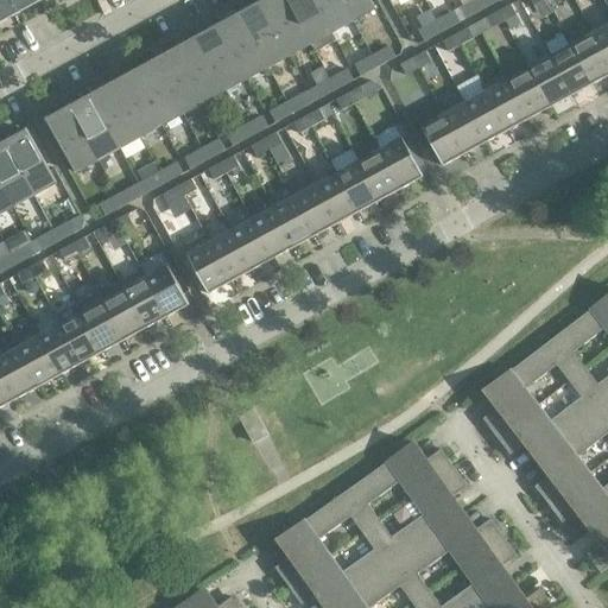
[(0,0),(0,16),(14,8),(10,0),(0,0)]
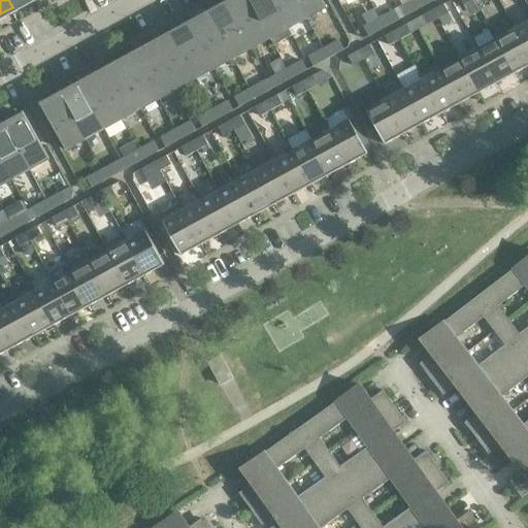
[(270,39),(249,0),(233,0),(227,3),(252,50),(270,39)]
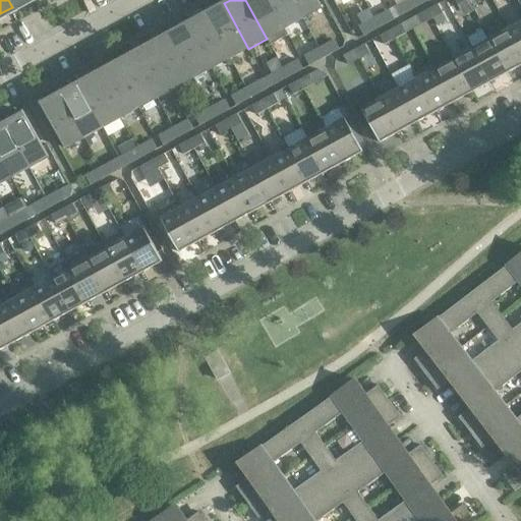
[(285,29),(269,0),(245,0),(267,39),(285,29)]
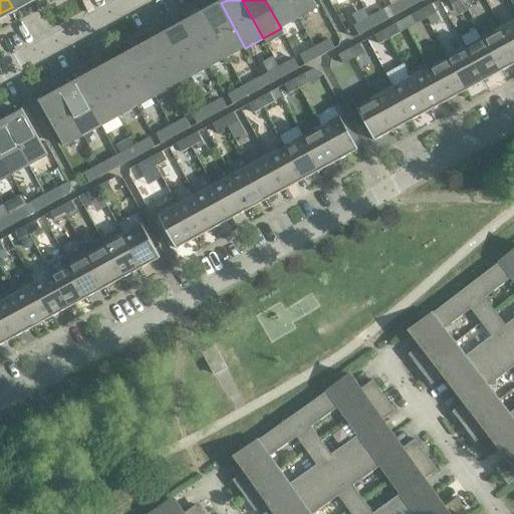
[(299,18),(288,0),(265,0),(281,28),(299,18)]
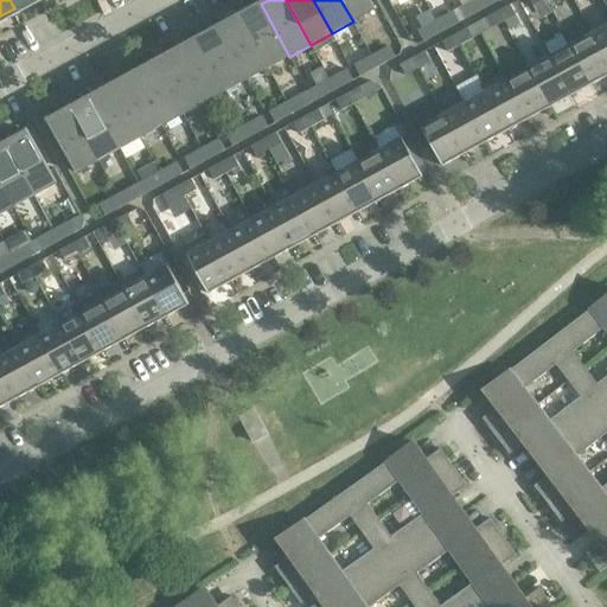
[(375,10),(369,0),(340,0),(353,21),(375,10)]
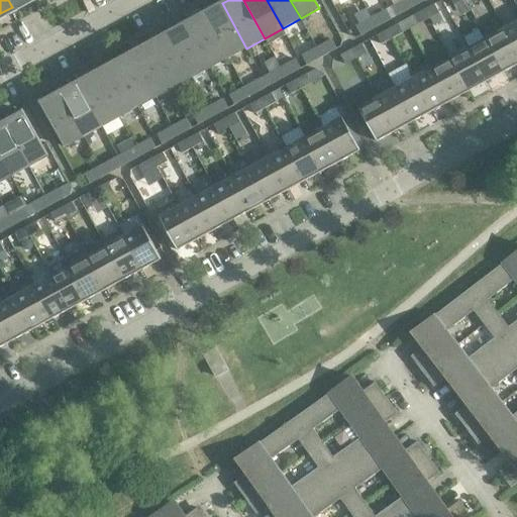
[(412,8),(407,0),(405,0),(395,6),(400,15),(412,8)]
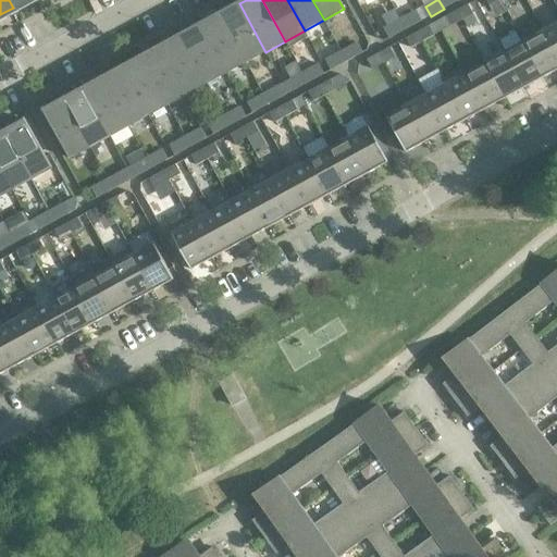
[(265,52),(239,3),(220,14),(246,62),(265,52)]
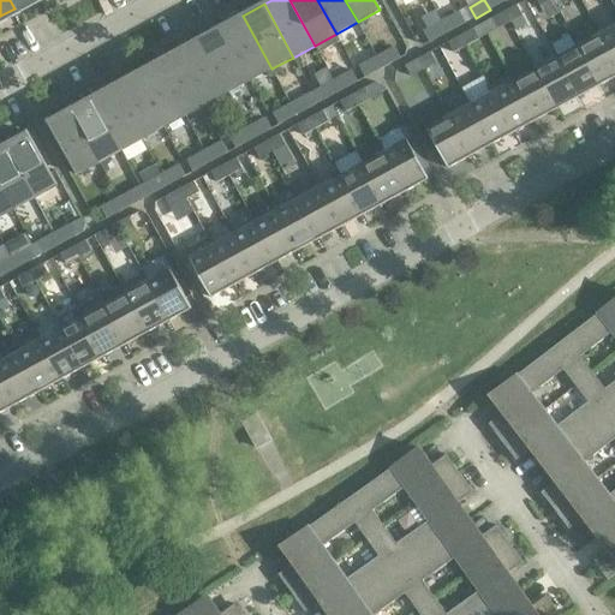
[(523,17),(517,6),(505,12),(509,23),(523,17)]
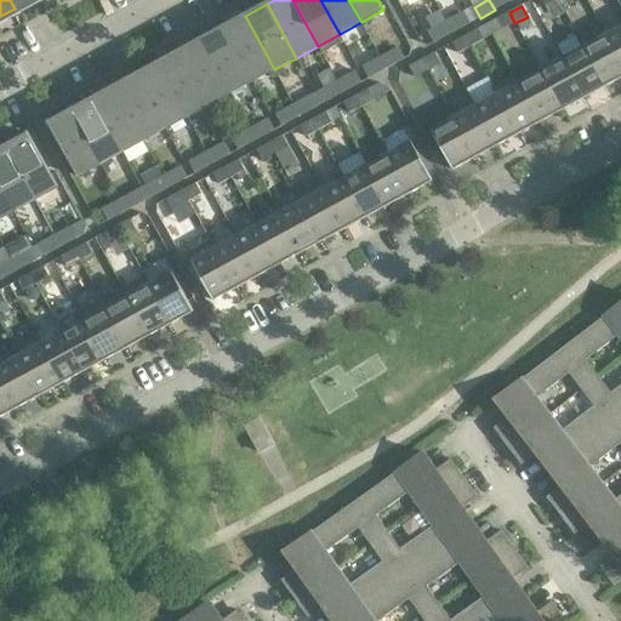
[(514,23),(510,12),(496,20),(502,30),(514,23)]
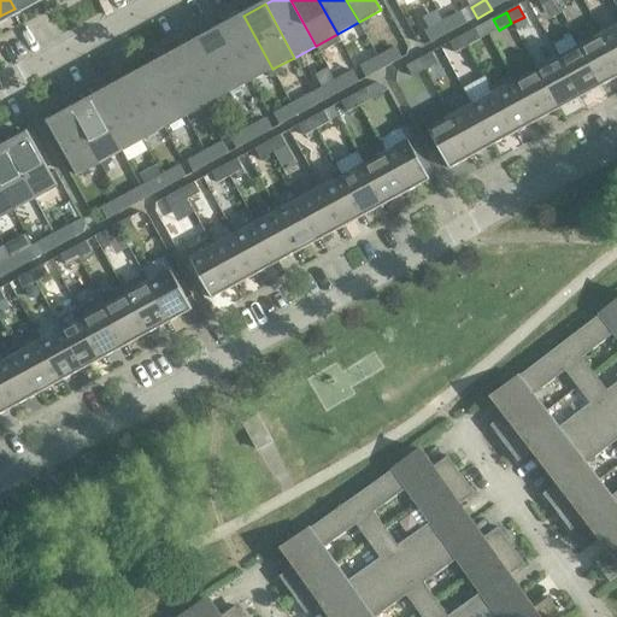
[(458,15),(442,22),(448,34),(464,25),(458,15)]
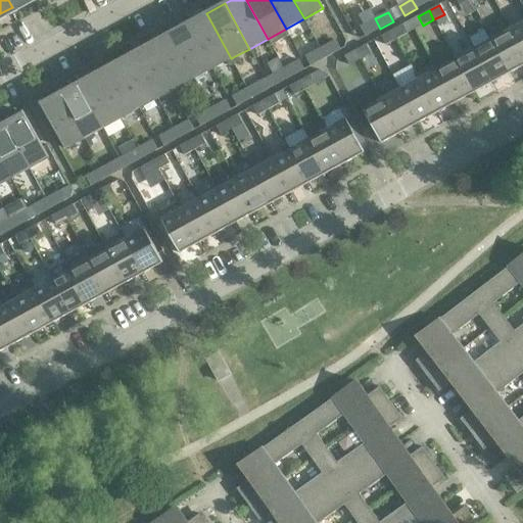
[(231,58),(206,13),(205,14),(208,19),(191,30),(212,68),(231,58)]
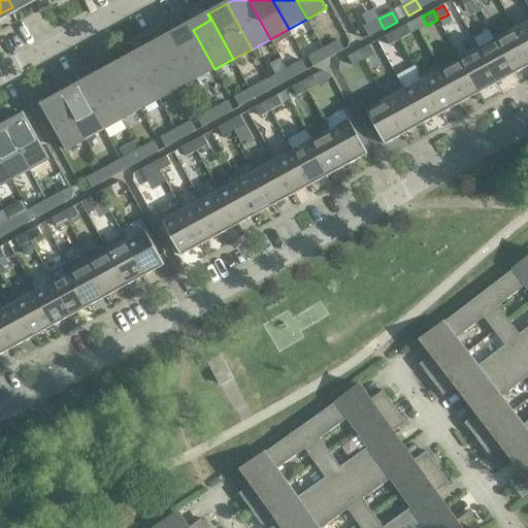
[(384,29),(378,19),(366,26),(371,35),(384,29)]
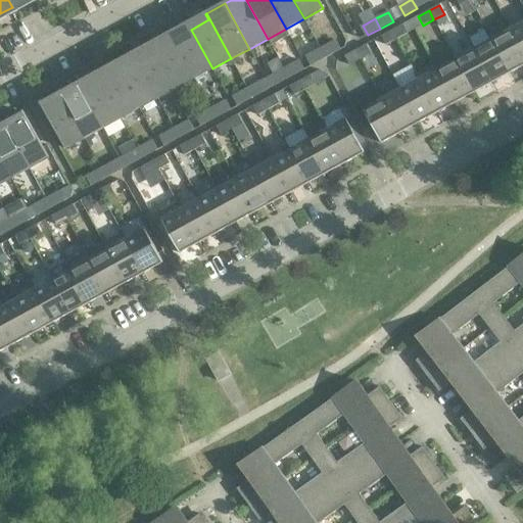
[(522,22),(511,30),(522,52),(522,22)]
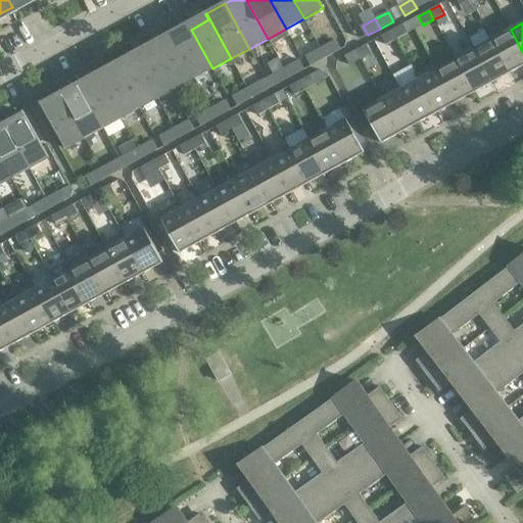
[(408,34),(402,25),(392,31),(397,40),(408,34)]
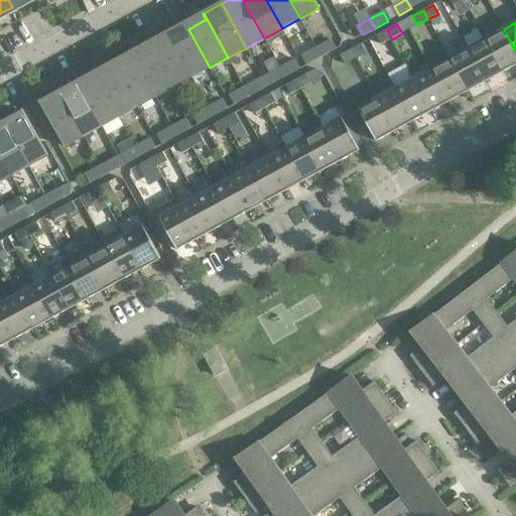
[(210,68),(188,29),(170,38),(191,78),(210,68)]
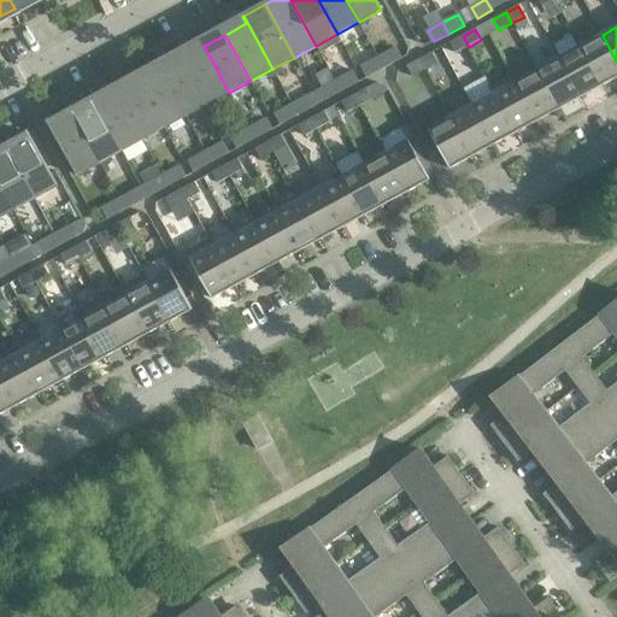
[(616,62),(603,35),(581,47),(603,87),(613,80),(613,78),(616,76),(616,62)]
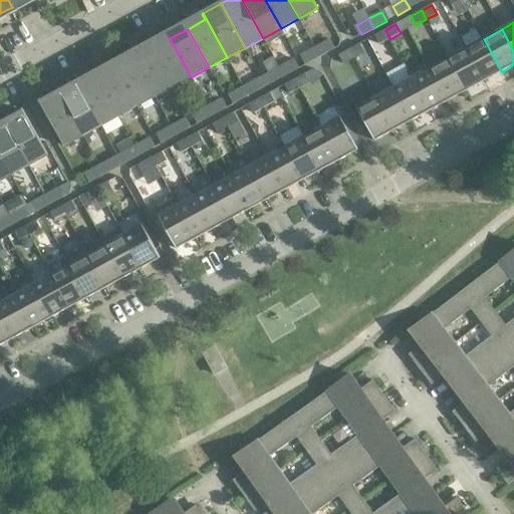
[(391,39),(386,30),(374,35),(379,44),(391,39)]
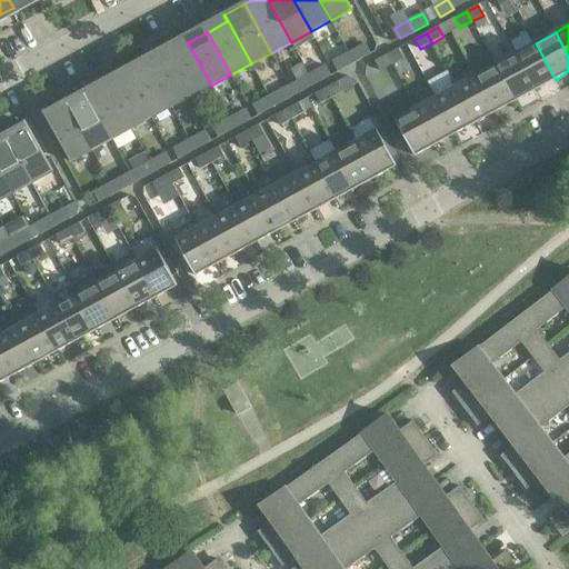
[(211,86),(188,42),(168,53),(191,97),(211,86)]
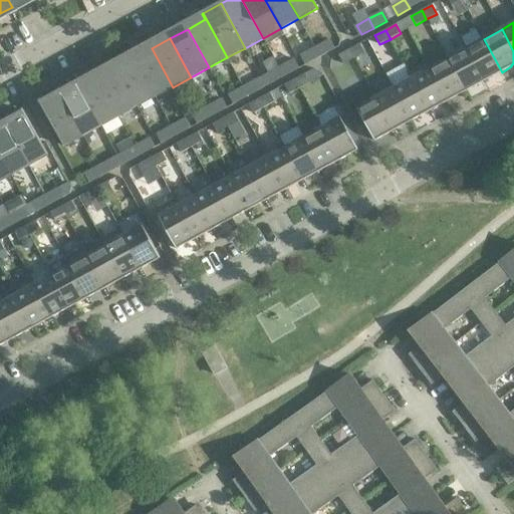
[(502,72),(484,39),(466,49),(484,81),(493,76),(493,75),(497,73),(498,74),(502,72)]
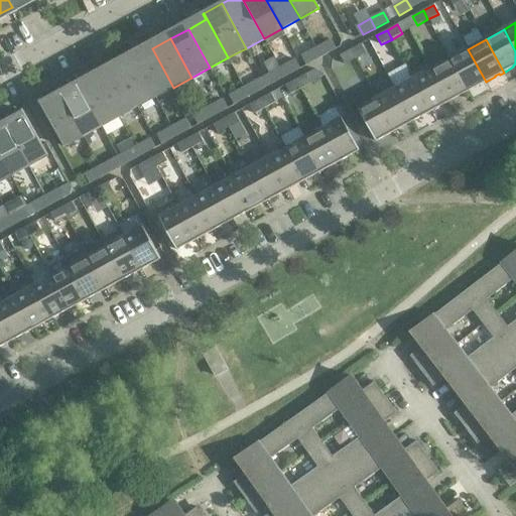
[(329,41),(316,48),(321,57),(334,50),(329,41)]
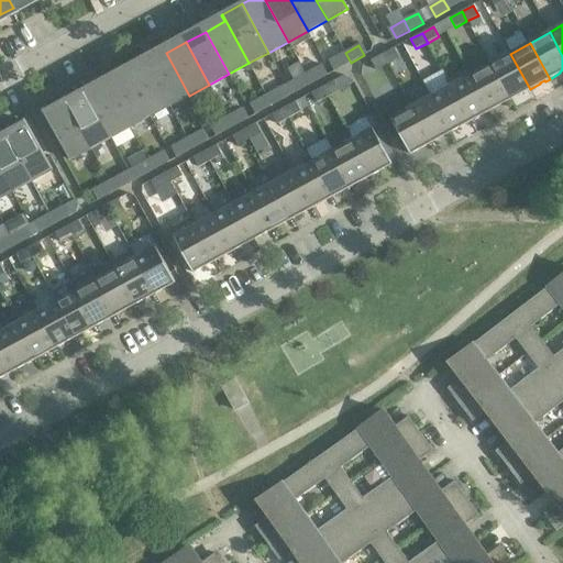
[(399,58),(394,48),(383,54),(388,64),(399,58)]
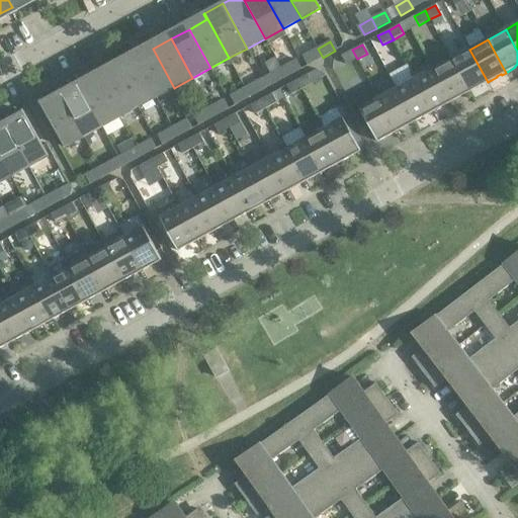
[(174,88),(153,49),(135,59),(157,98),(174,88)]
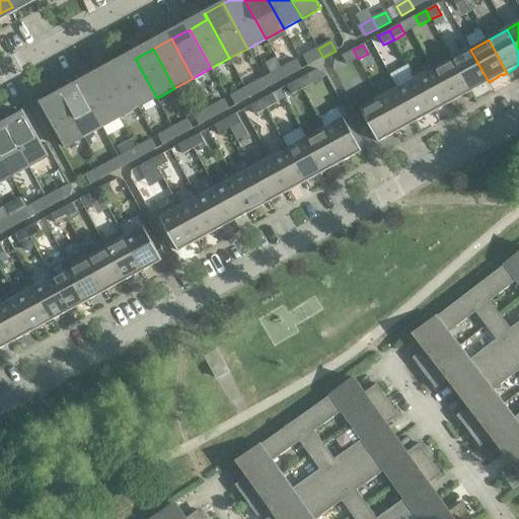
[(323,58),(318,49),(305,56),(310,65),(323,58)]
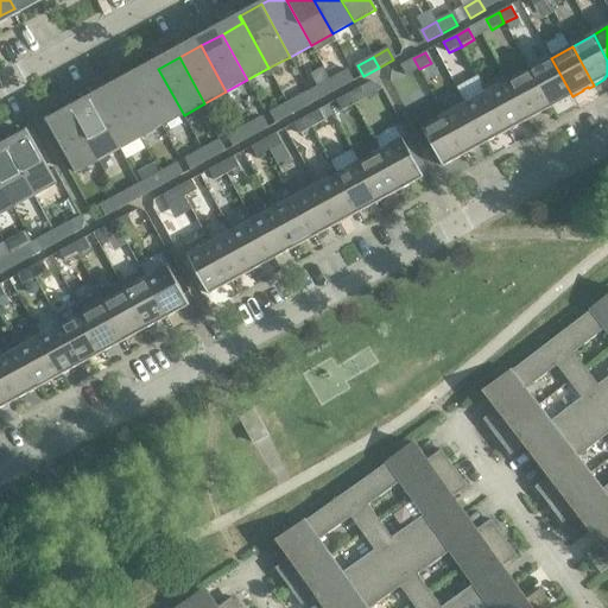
[(419,69),(413,58),(400,65),(406,76),(419,69)]
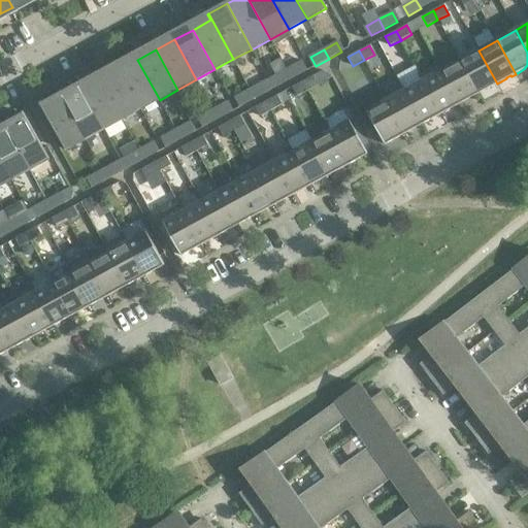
[(497,84),(479,51),(460,61),(479,94),(488,89),(488,88),(492,86),(493,87),(497,84)]
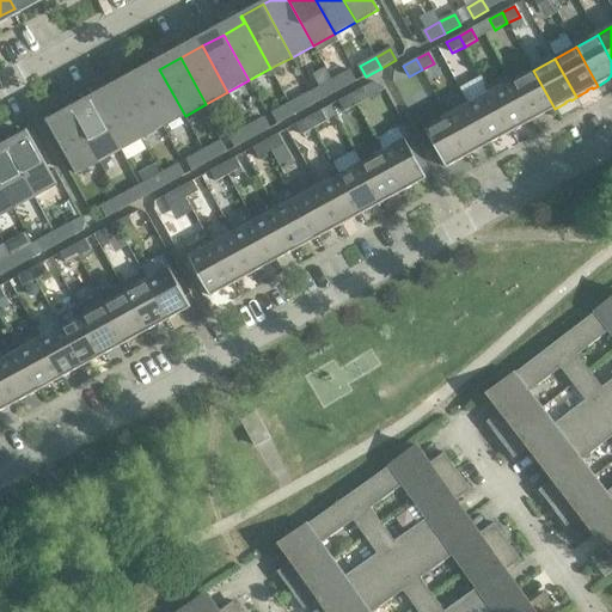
[(185,116),(159,69),(138,81),(164,127),(185,116)]
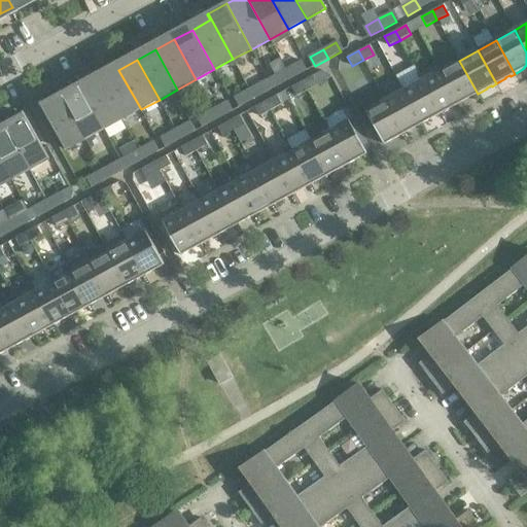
[(478,94),(459,61),(441,70),(459,104),(468,99),(468,98),(472,95),(473,96),(478,94)]
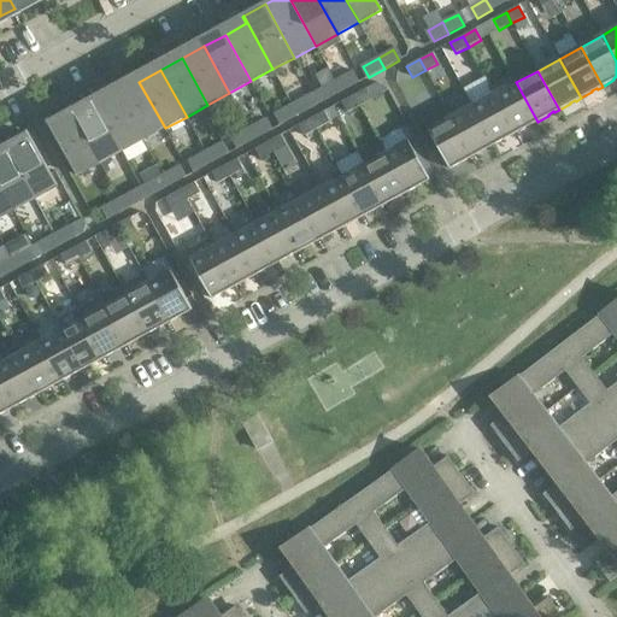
[(351,72),(335,81),(341,92),(357,84),(351,72)]
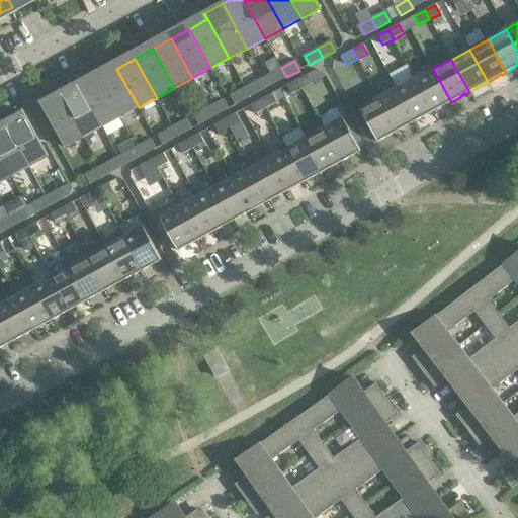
[(415,78),(415,79),(433,112),(443,107),(442,106),(446,103),(447,104),(451,102),(433,69),(430,62),(412,72),(415,78)]
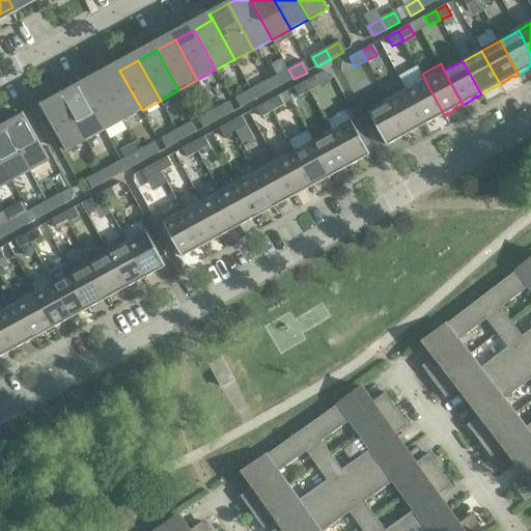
[(294,79),(288,70),(276,77),(281,86),(294,79)]
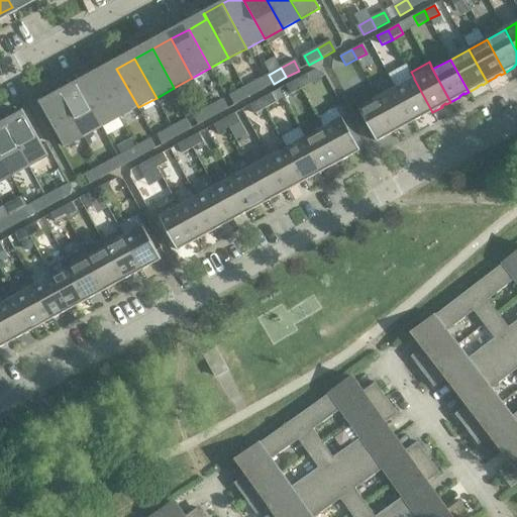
[(138,107),(116,69),(99,78),(96,73),(120,117),(138,107)]
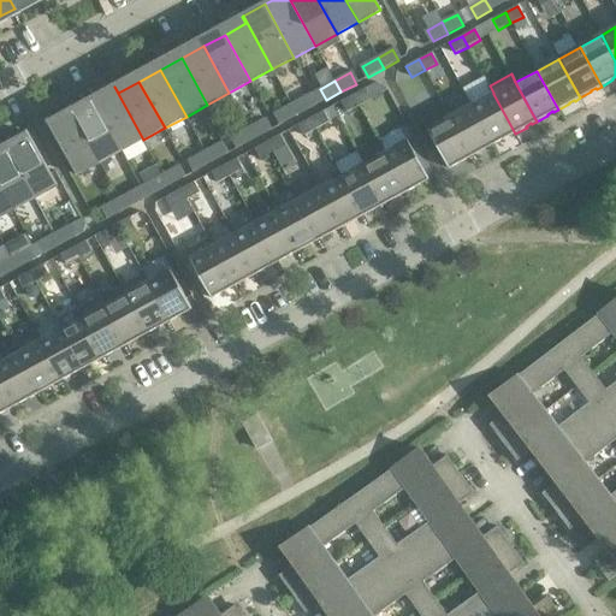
[(143,140),(114,87),(93,99),(122,152),(143,140)]
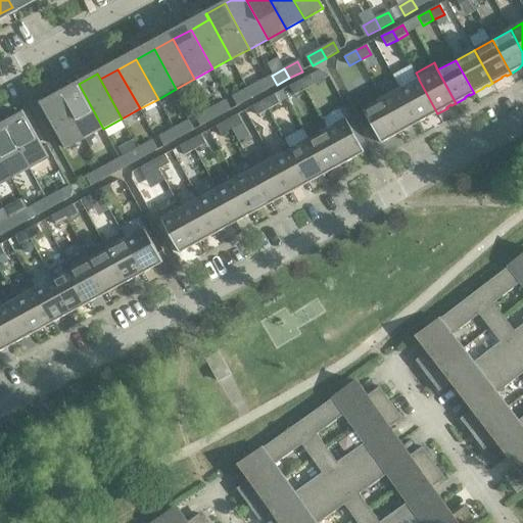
[(316,84),(311,75),(300,81),(305,90),(316,84)]
